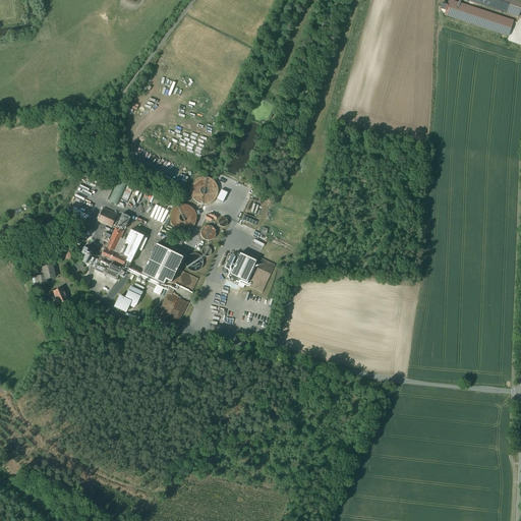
[(513,29),(516,19),(452,0),(450,0),(450,3),(445,5),(444,8),(448,9),(446,15),(467,21),(469,21),(469,18),(472,19),(472,18),(476,16),(477,18),(478,18),(508,26),(509,31),(510,29),(511,31),(511,30),(513,29)]
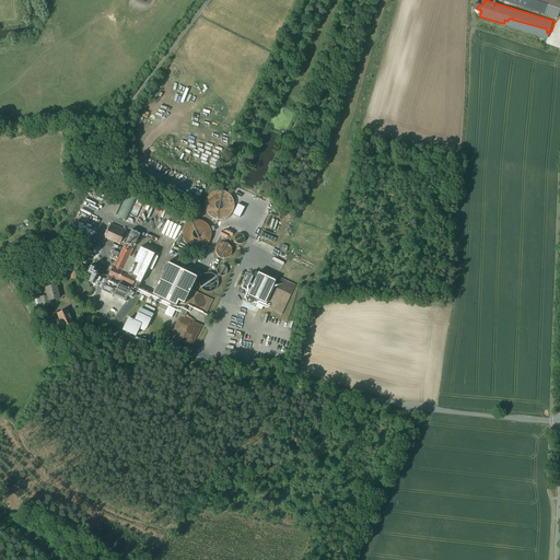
[(548,0),(505,0),(505,1),(545,14),(548,0)]
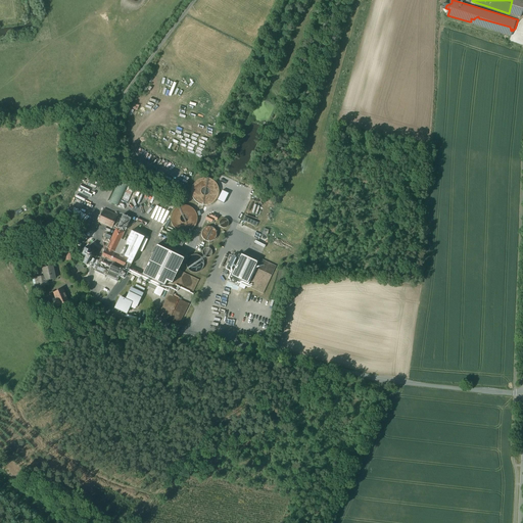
[(522,7),(522,0),(521,0),(512,0),(509,13),(520,17),(522,7)]
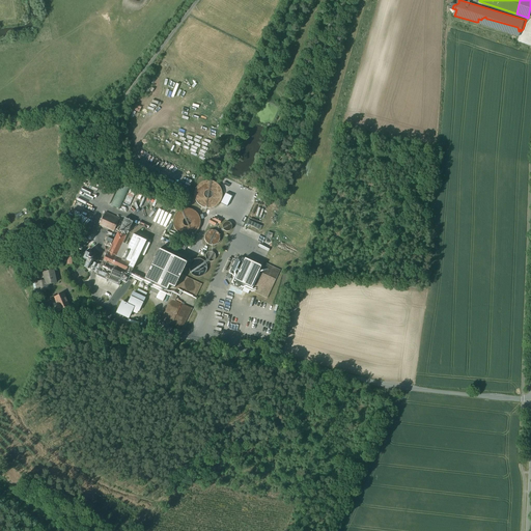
[(207,182),(202,183),(198,186),(196,191),(195,196),(196,201),(200,205),(204,207),(210,208),(215,206),(219,203),(222,198),(222,193),(221,188),(217,185),(213,182),(207,182)]
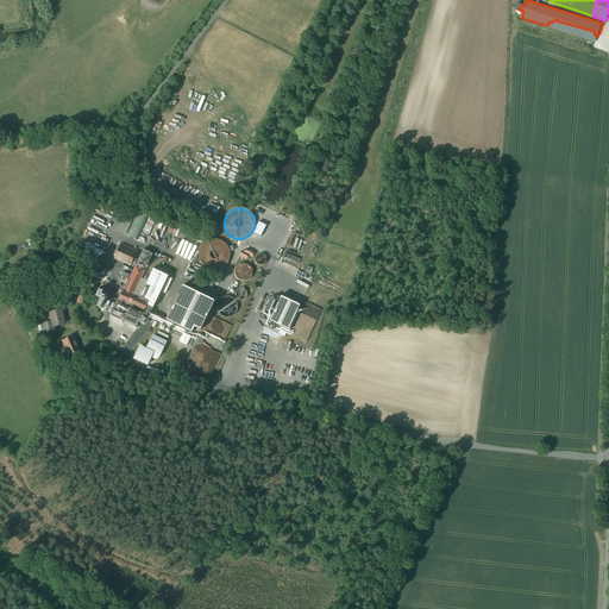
[(139,209),(127,236),(137,240),(149,214),(139,209)]
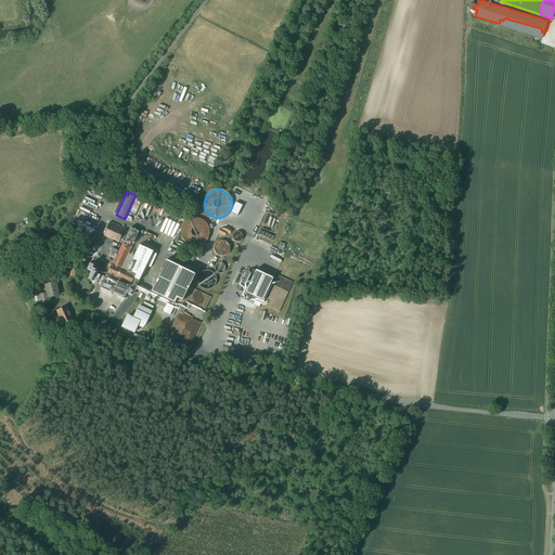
[(136,216),(143,198),(138,196),(130,214),(136,216)]
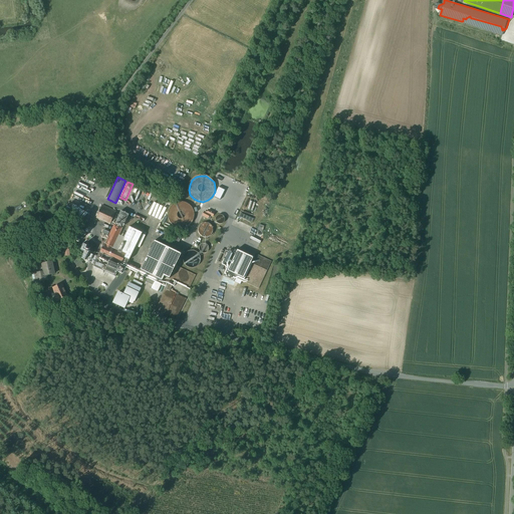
[(253,222),(254,217),(248,217),(245,214),(248,211),(250,212),(250,210),(254,211),(255,202),(250,201),(249,210),(245,207),(245,209),(241,214),(240,219),(243,219),(246,222),(247,222),(247,224),(251,225),(253,222)]
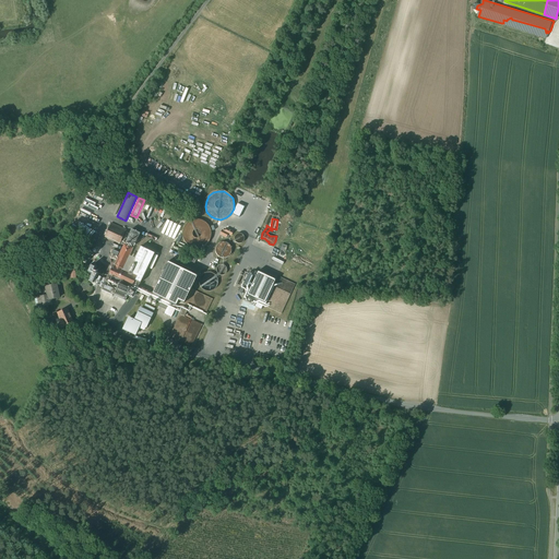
[(211,239),(211,234),(210,228),(206,224),(202,221),(197,219),(191,221),(187,224),(183,228),(182,234),(183,239),(187,245),(192,247),(198,248),(203,247),(207,244),(211,239)]
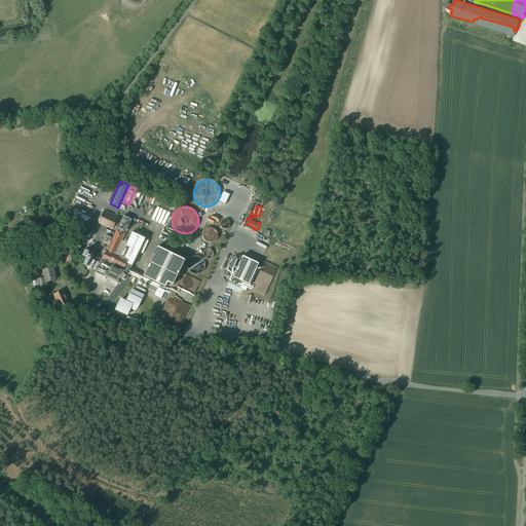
[(154,221),(164,225),(171,213),(167,212),(167,211),(160,208),(154,221)]
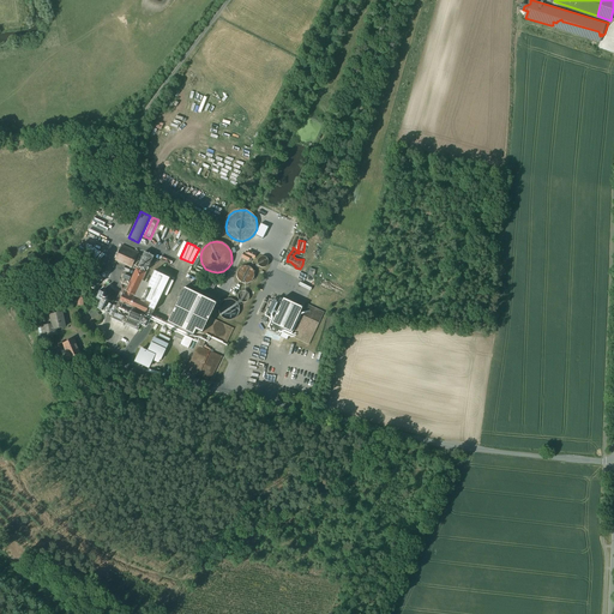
[(138,253),(122,246),(121,248),(137,256),(138,253)]
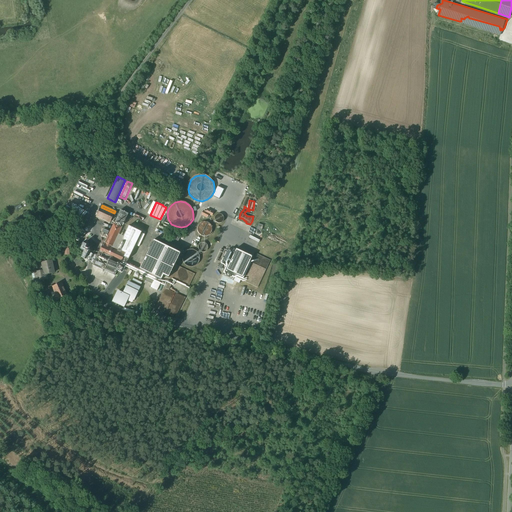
[(101,207),(96,217),(110,223),(115,213),(114,213),(101,207)]
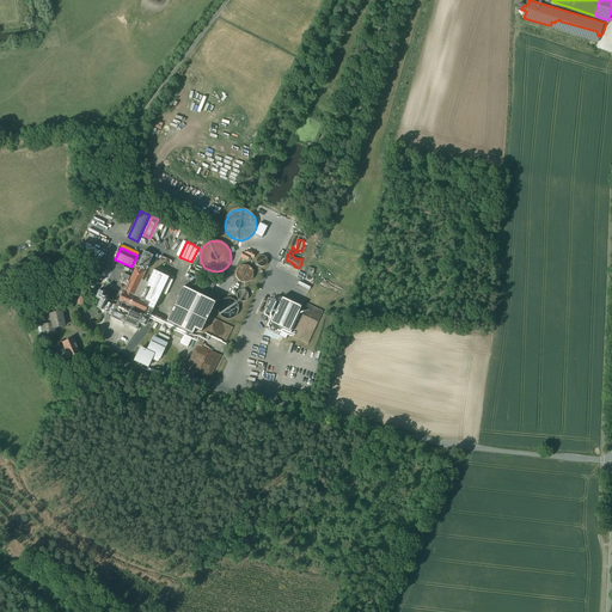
[(246,251),(245,254),(244,252),(242,257),(248,259),(250,256),(254,258),(256,254),(249,250),(248,252),(246,251)]
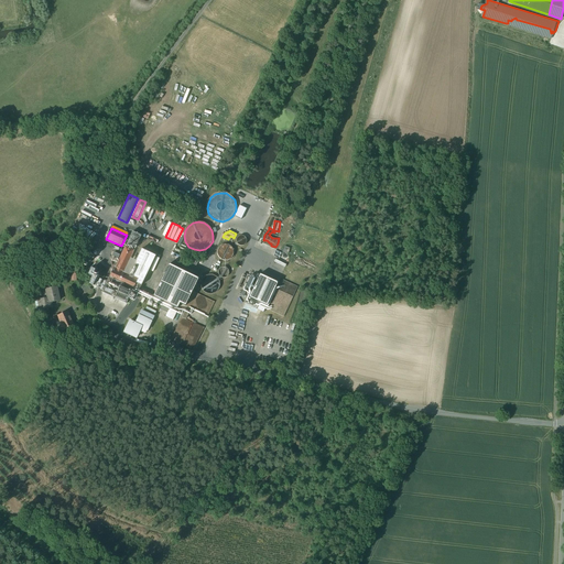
[(140,238),(131,234),(127,243),(136,248),(140,238)]
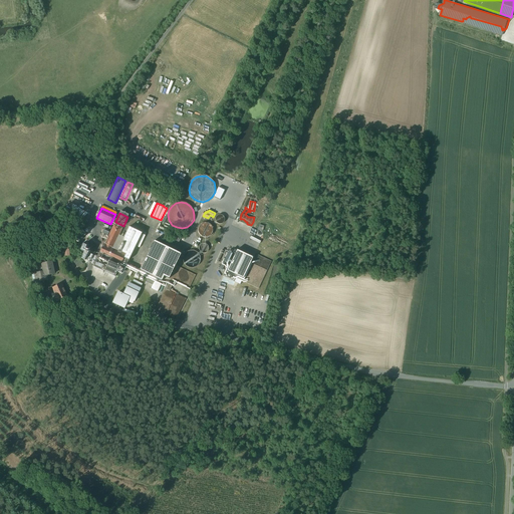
[(225,221),(225,219),(225,218),(224,216),(222,215),(220,215),(218,215),(217,216),(216,218),(216,220),(216,221),(217,223),(219,224),(220,224),(222,224),(224,223),(225,221)]
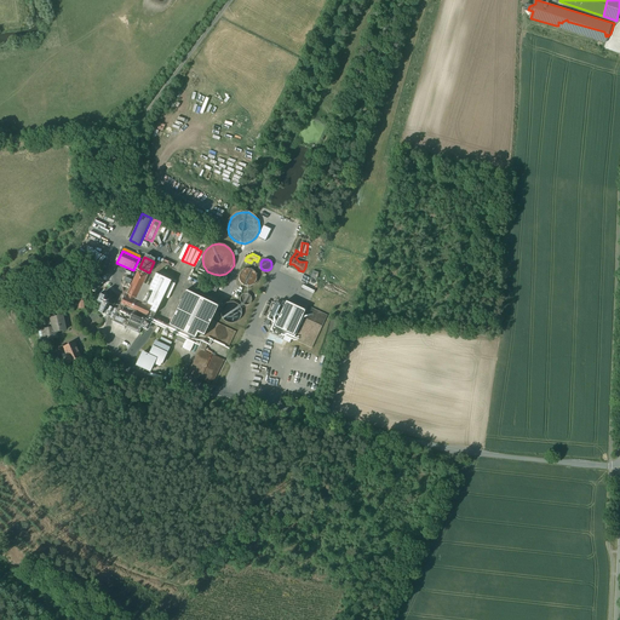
[(248,267),(246,267),(246,269),(245,269),(242,270),(241,271),(241,273),(239,273),(237,274),(240,275),(240,276),(240,279),(240,280),(240,282),(239,283),(240,285),(241,283),(244,285),(245,286),(247,286),(248,286),(248,288),(251,288),(250,286),(252,286),(253,285),(254,283),(256,282),(257,283),(258,281),(257,280),(257,279),(257,277),(257,276),(257,275),(256,274),(258,273),(257,270),(254,271),(254,270),(252,270),(252,269),(250,269),(248,269),(248,267)]
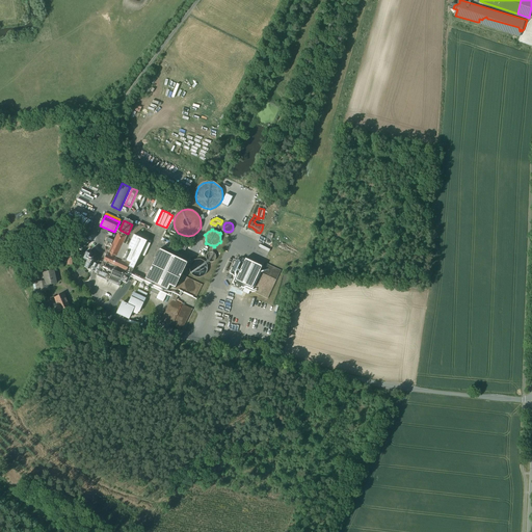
[(272,246),(274,233),(269,232),(268,237),(264,236),(262,244),(272,246)]
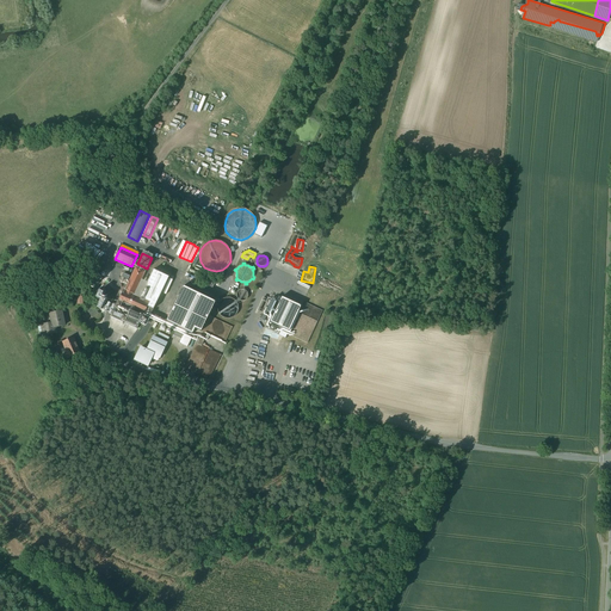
[(136,267),(124,291),(124,290),(111,318),(137,329),(140,322),(146,325),(148,319),(142,318),(144,313),(150,315),(154,309),(148,306),(149,302),(140,298),(134,295),(146,271),(136,267)]
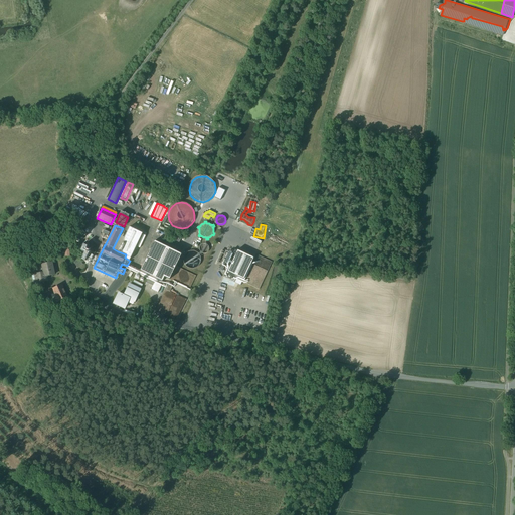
[(143,233),(130,227),(118,251),(126,254),(125,258),(130,261),(143,233)]
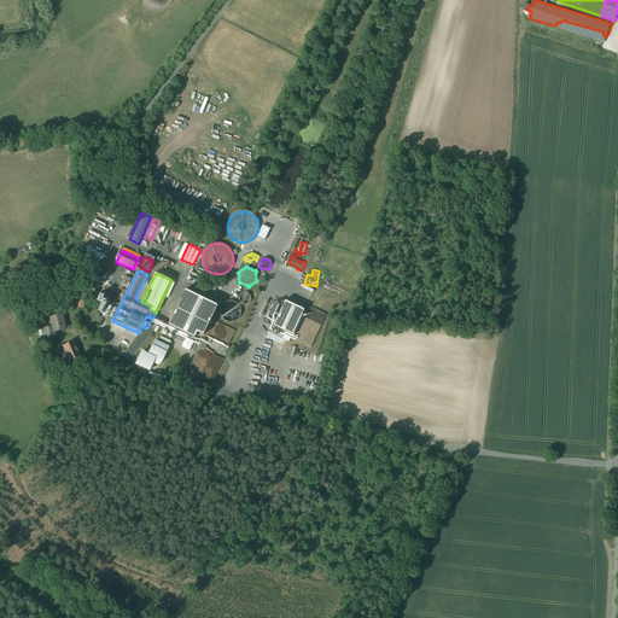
[(219,305),(186,290),(168,325),(173,327),(179,330),(194,338),(197,332),(203,336),(219,305)]
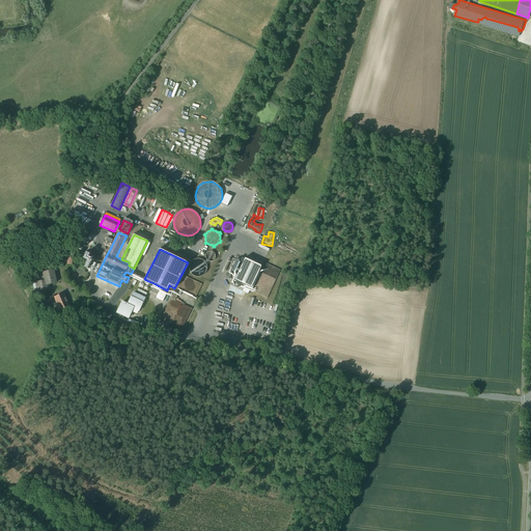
[(208,252),(206,253),(205,253),(204,254),(205,255),(205,257),(206,259),(207,260),(210,261),(212,261),(213,261),(215,259),(216,258),(216,256),(216,254),(217,253),(216,251),(214,252),(212,252),(210,252),(208,252)]
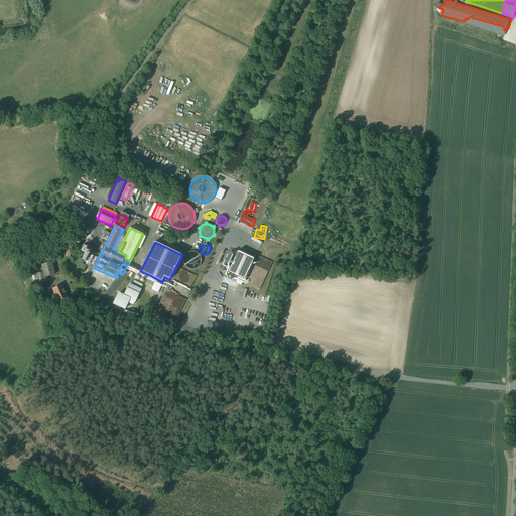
[(91,252),(87,250),(82,261),(86,263),(91,252)]
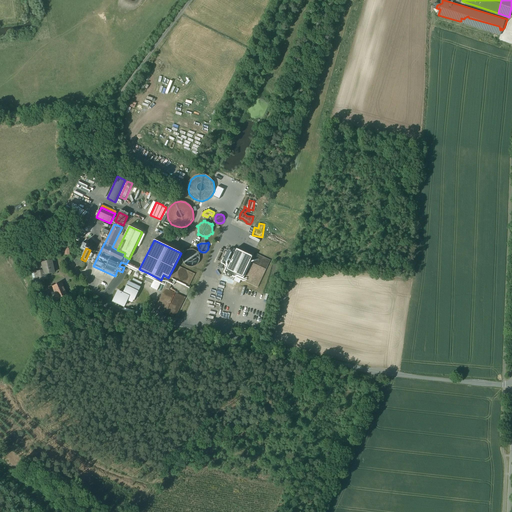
[(251,255),(236,248),(227,269),(241,276),(251,255)]
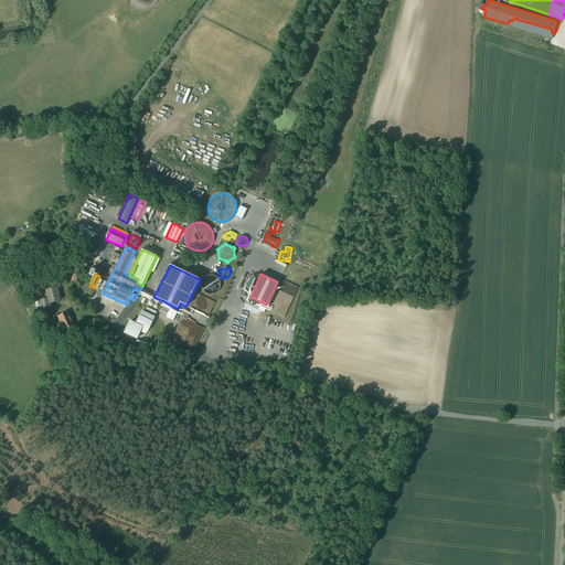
[(220,288),(221,285),(220,281),(217,278),(214,276),(211,275),(208,276),(204,278),(202,281),(201,285),(202,289),(204,291),(208,294),(211,295),(215,294),(217,291),(220,288)]
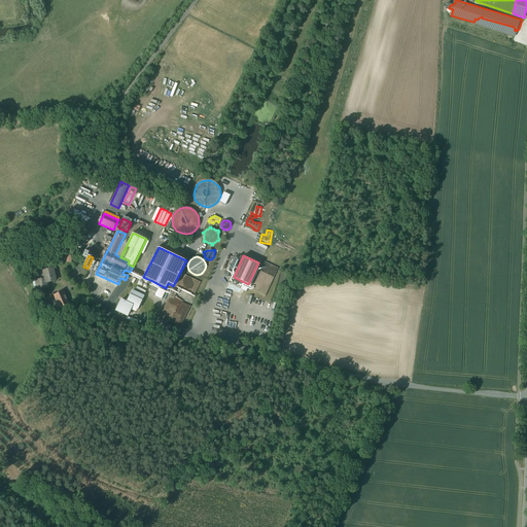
[(85,271),(80,262),(74,266),(79,274),(85,271)]
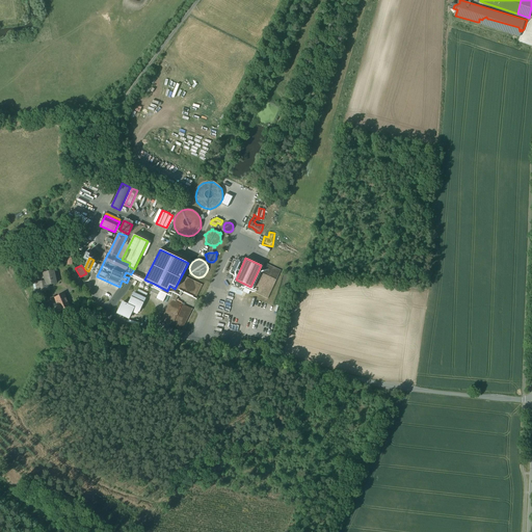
[(54,270),(45,272),(47,281),(36,283),(38,293),(49,290),(48,285),(56,284),(54,270)]
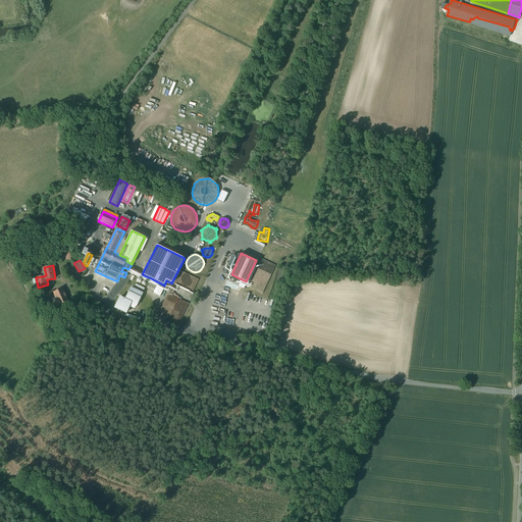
[(164,290),(156,285),(158,283),(151,279),(148,286),(155,290),(153,293),(160,297),(164,290)]
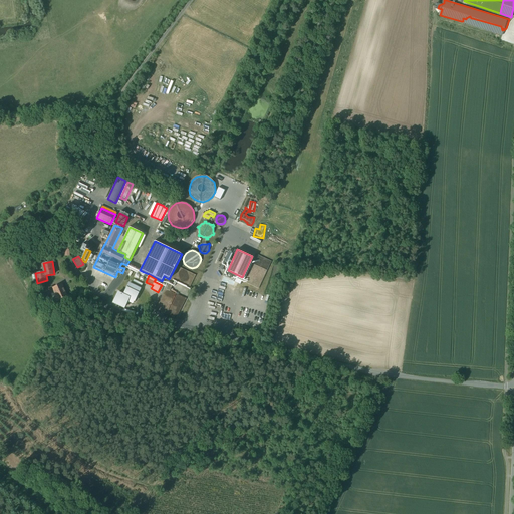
[(62,283),(52,288),(52,287),(45,290),(48,295),(54,292),(56,296),(55,296),(57,301),(58,300),(67,296),(62,283)]
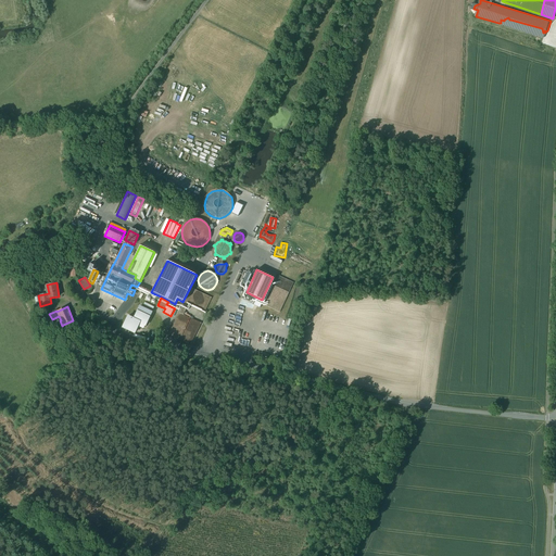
[(152,313),(139,306),(134,319),(139,323),(138,325),(143,328),(144,325),(146,325),(152,313)]
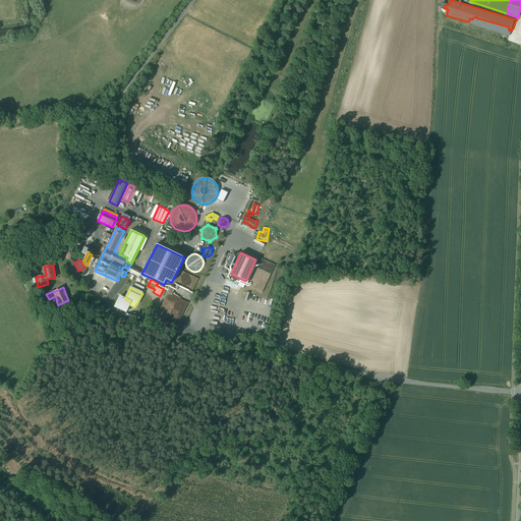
[(172,294),(172,295),(168,293),(158,314),(178,324),(188,302),(178,298),(179,297),(172,294)]
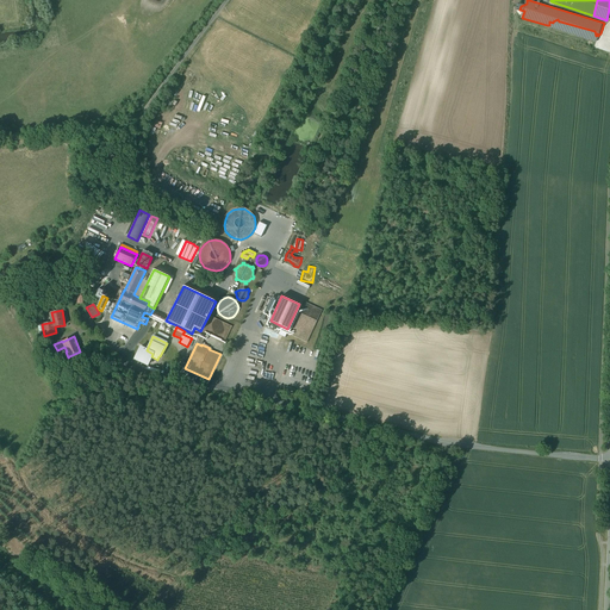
[(273,380),(275,374),(262,369),(260,375),(273,380)]
